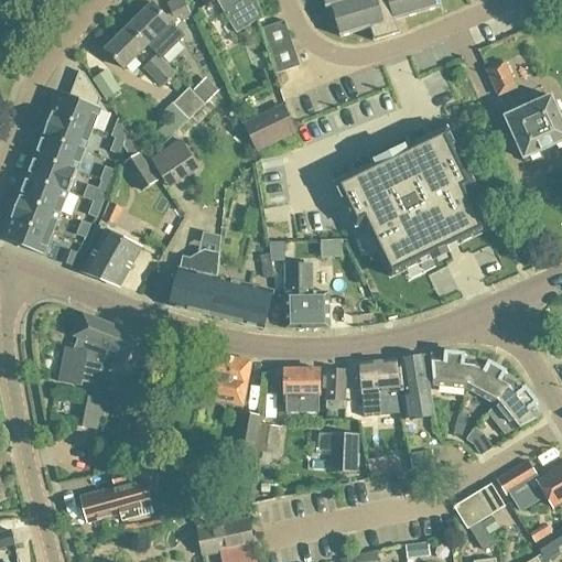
[(170,0),(165,2),(172,15),(177,13),(180,18),(190,13),(183,0),(170,0)]
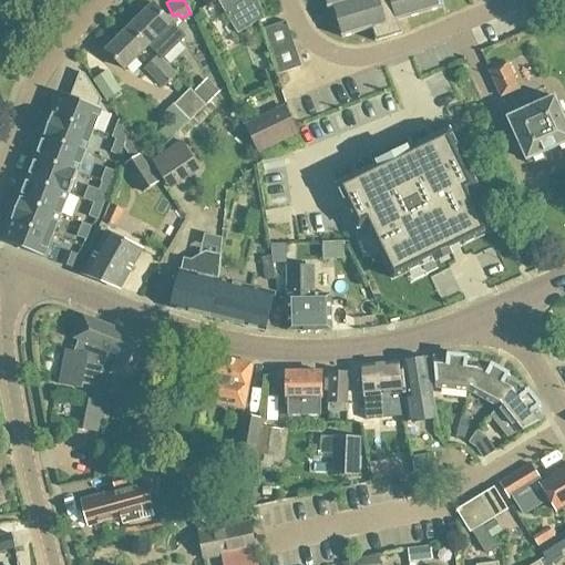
[(216,0),(234,31),(262,17),(256,0),(202,0),(204,3),(209,0),(216,0)]
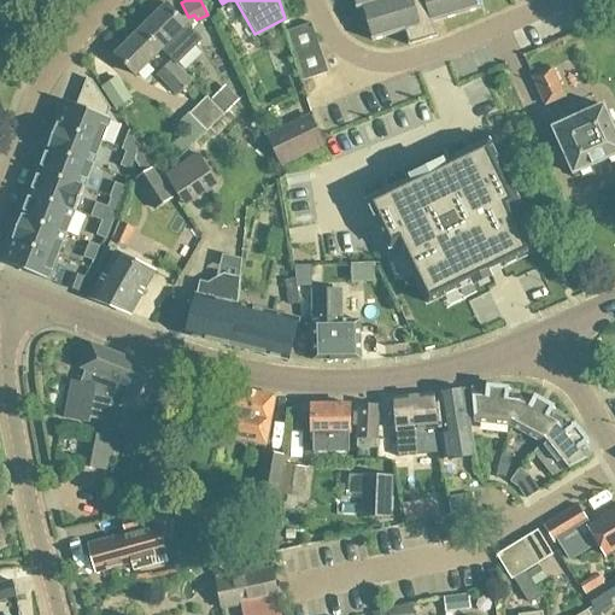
[(353,0),(356,6),(362,5),(372,37),(403,28),(406,42),(437,33),(432,19),(478,6),(475,0),(353,0)]
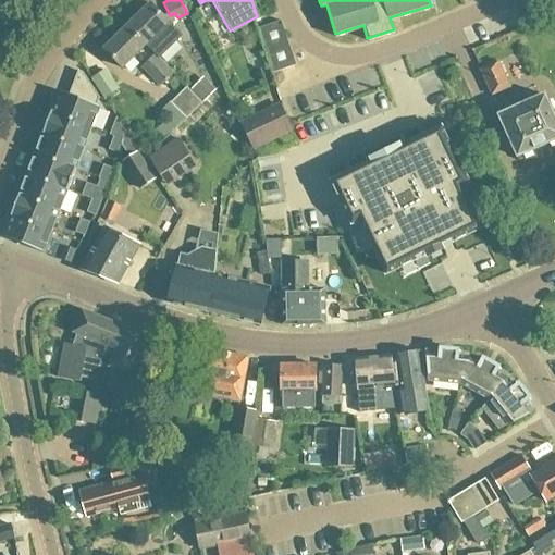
[(150,1),(127,24),(146,42),(158,54),(181,32),(169,20),(150,1)]
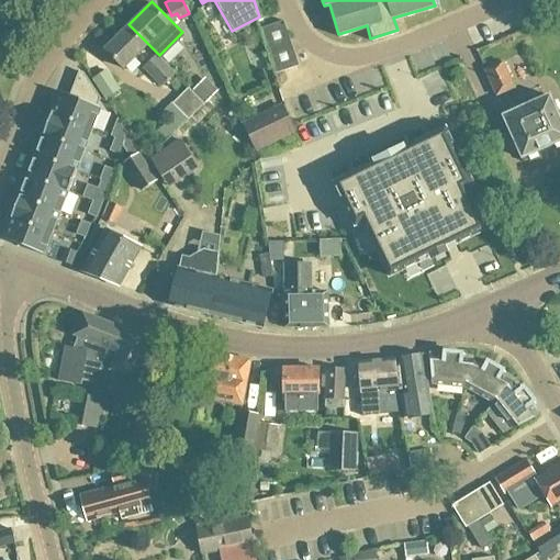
[(258,26),(273,71),(298,63),(282,19),(258,26)]
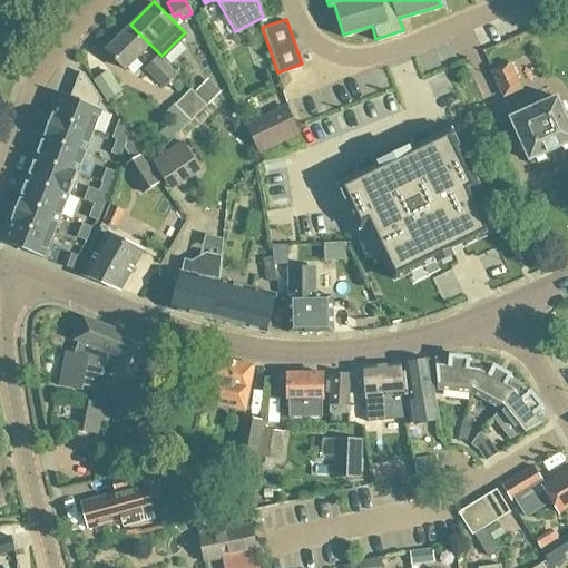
[(149,43),(130,25),(106,48),(125,67),(149,43)]
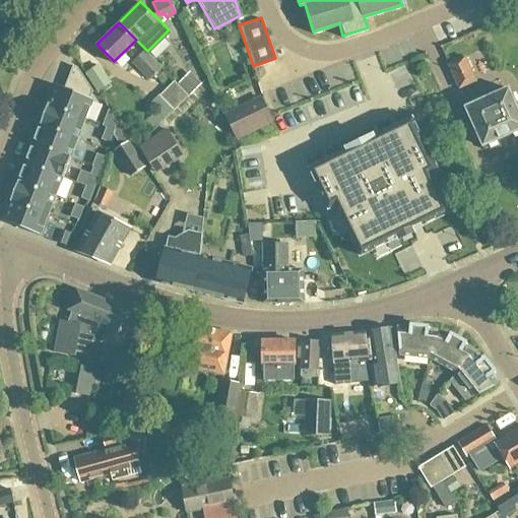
[(167,41),(176,54),(185,48),(177,35),(167,41)]
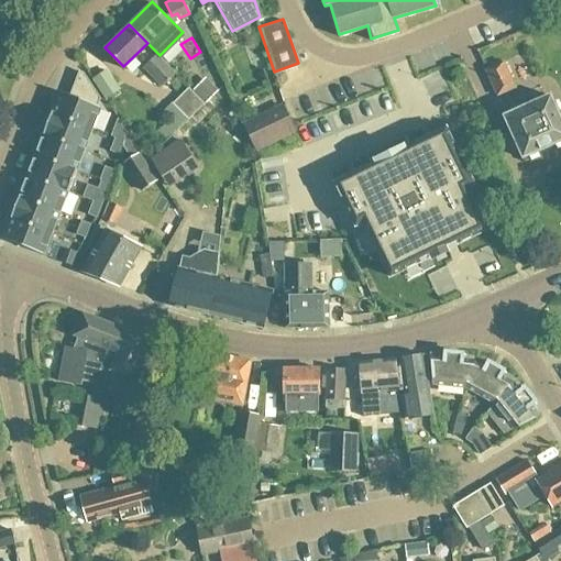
[(173,73),(154,54),(143,66),(162,84),(173,73)]
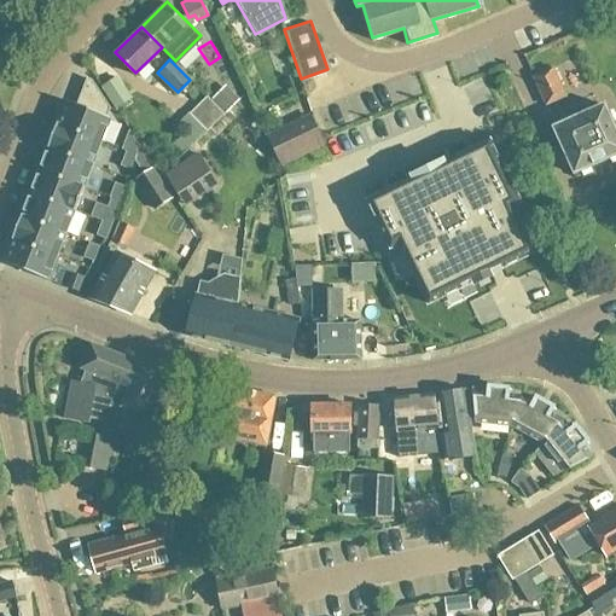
[(564,94),(552,65),(532,75),(544,103),(564,94)]
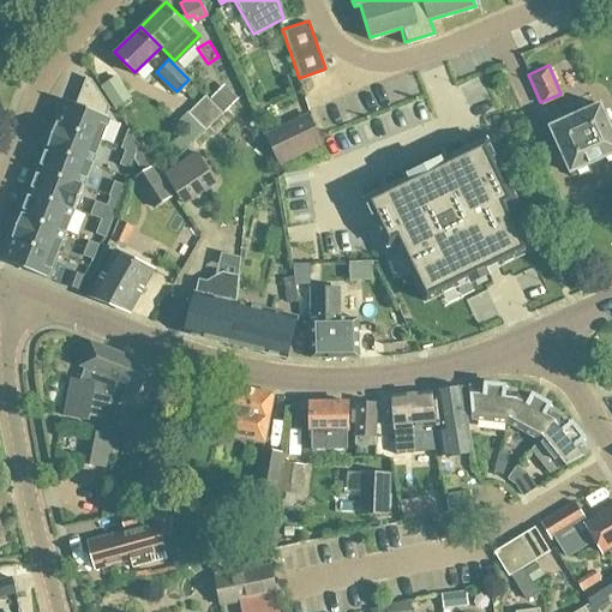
[(93,81),(106,100),(120,91),(108,71),(93,81)]
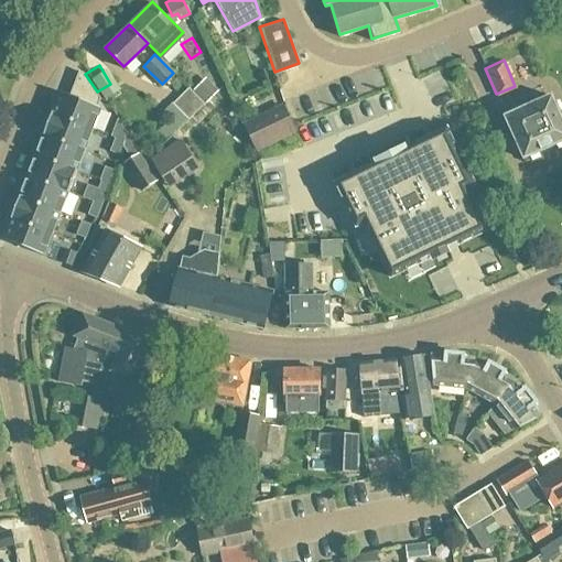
[(51,111),(92,127),(100,106),(96,104),(98,97),(82,72),(78,69),(68,94),(58,90),(51,111)]
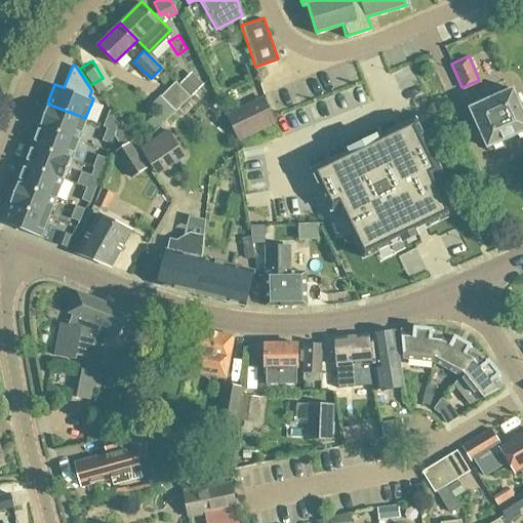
[(190,71),(178,82),(190,94),(202,83),(190,71)]
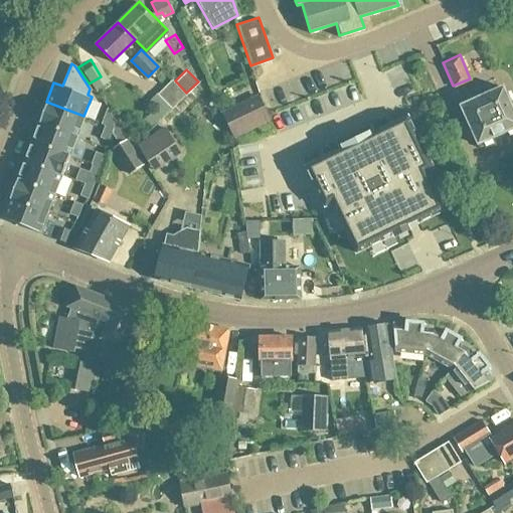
[(171,108),(185,94),(171,79),(156,94),(155,93),(147,102),(161,116),(170,107),(171,108)]
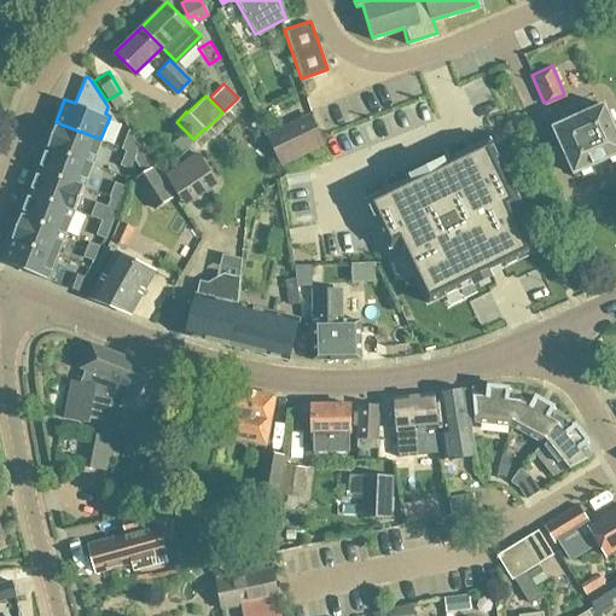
[(615,152),(615,129),(604,103),(553,126),(574,172),(615,152)]
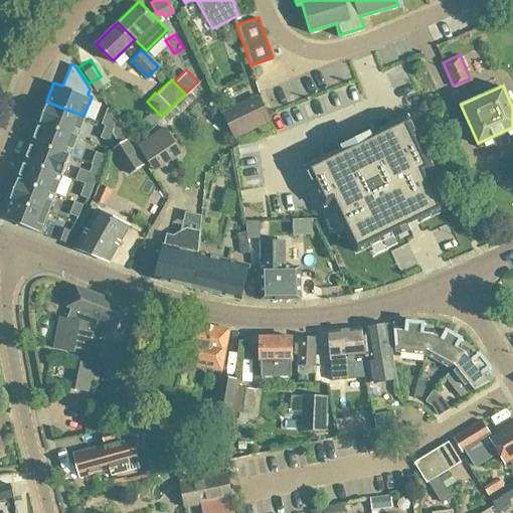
[(269,119),(261,101),(225,118),(234,135),(269,119)]
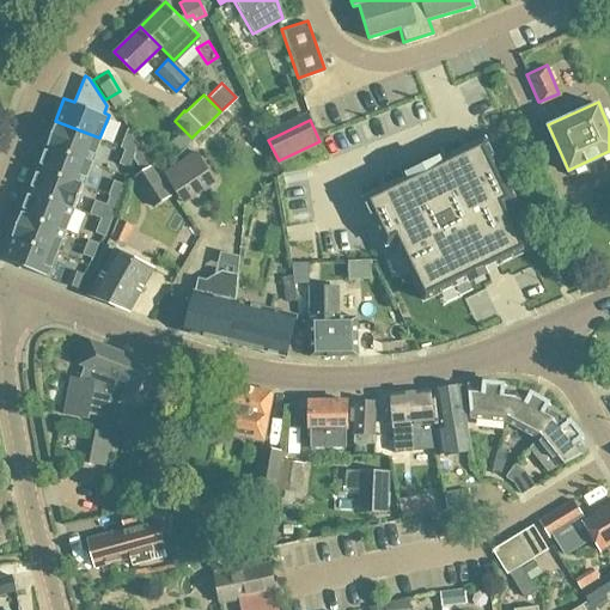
[(55,121),(46,144),(90,162),(99,138),(55,121)]
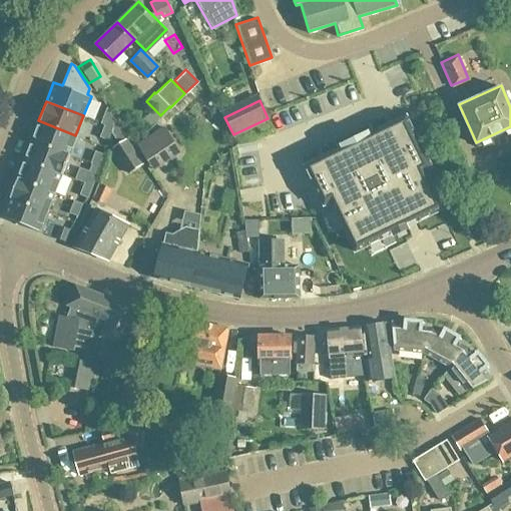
[(103,123),(111,126),(112,118),(105,106),(99,122),(103,123)]
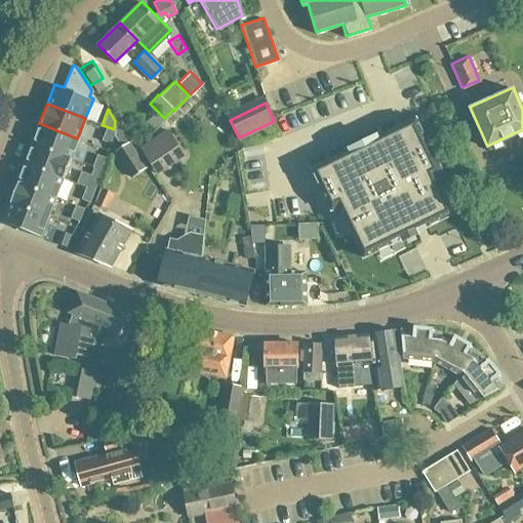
[(423,219),(425,226),(440,218),(436,211),(449,205),(434,172),(449,164),(444,153),(434,158),(414,118),(399,125),(402,131),(392,136),(389,130),(387,131),(390,137),(379,143),(375,134),(348,148),(352,156),(342,161),(338,155),(336,156),(339,162),(329,167),(326,161),(311,168),(330,208),(337,205),(362,255),(390,242),(387,236),(397,232),(401,240),(416,233),(412,225),(423,219)]
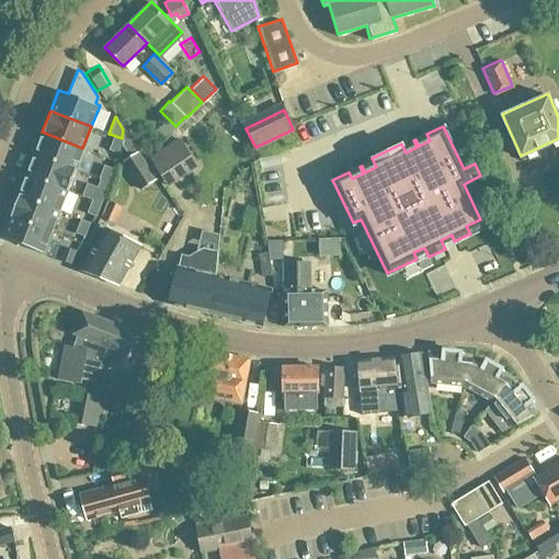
[(82,148),(42,132),(34,152),(75,169),(82,148)]
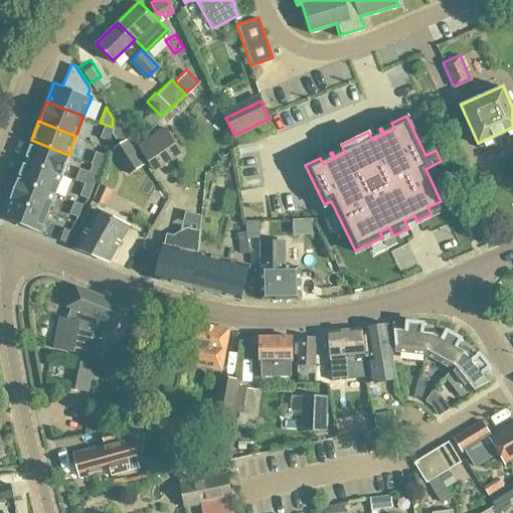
[(112,127),(104,124),(99,136),(107,139),(112,127)]
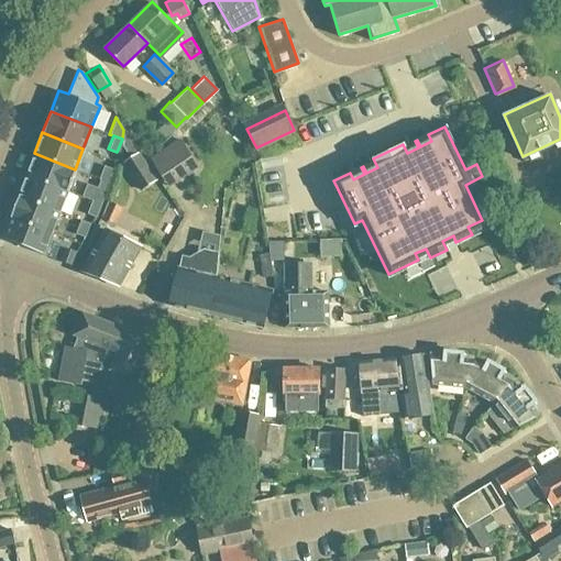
[(178,138),(149,157),(167,186),(197,165),(178,138)]
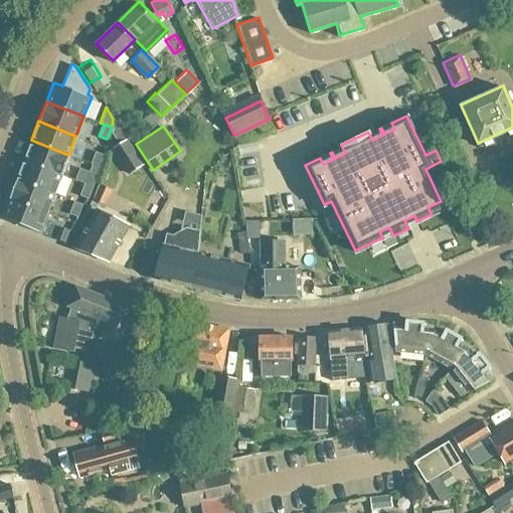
[(142,163),(126,138),(110,148),(127,173),(142,163)]
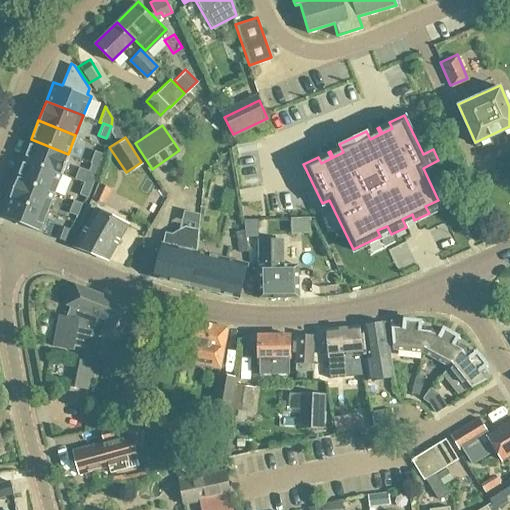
[(68,154),(31,139),(23,158),(61,173),(68,154)]
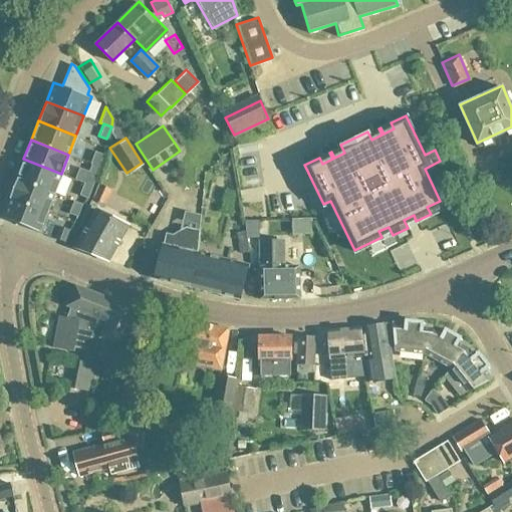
[(89,163),(97,166),(102,153),(94,150),(89,163)]
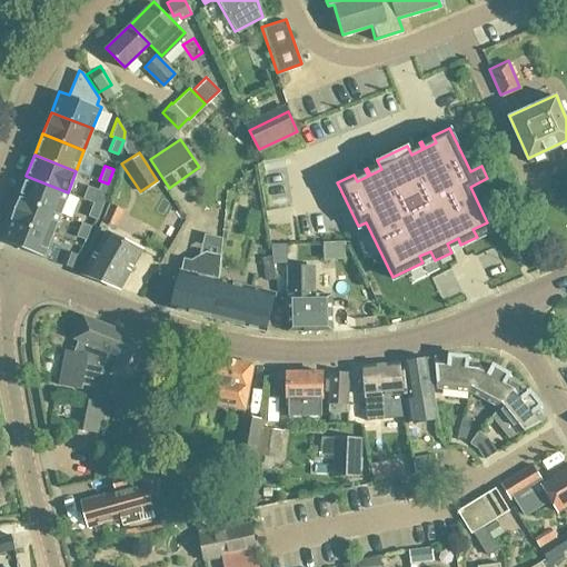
[(26,176),(18,197),(59,214),(68,192),(26,176)]
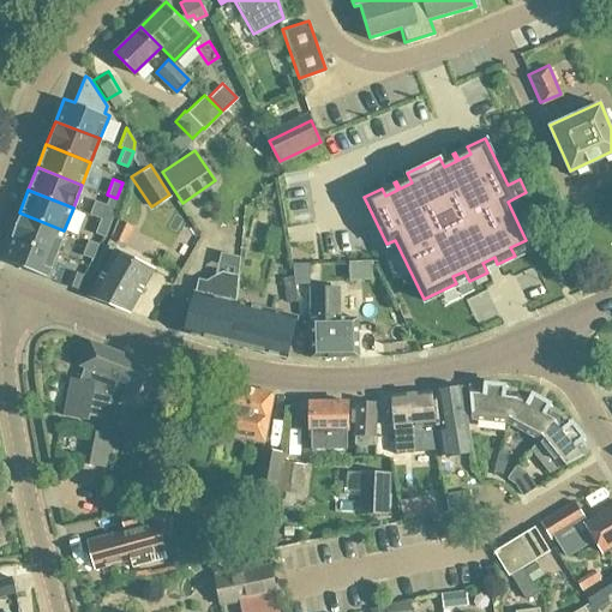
[(100,217),(109,221),(115,207),(106,203),(100,217)]
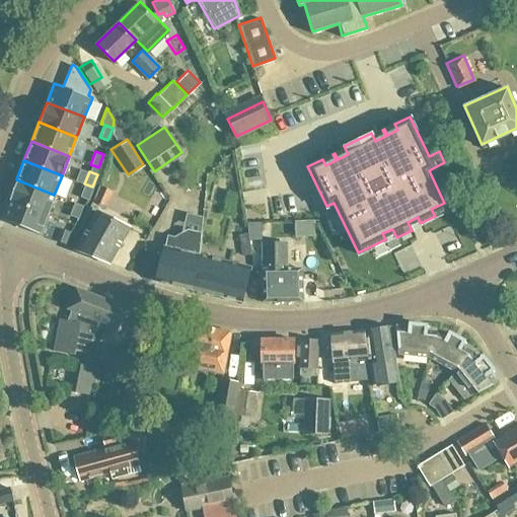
[(16,179),(9,199),(47,214),(54,195),(16,179)]
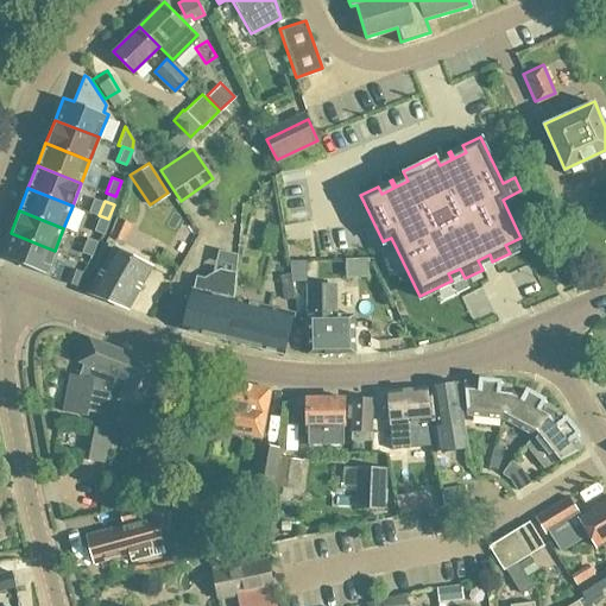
[(108,219),(99,215),(93,229),(102,233),(108,219)]
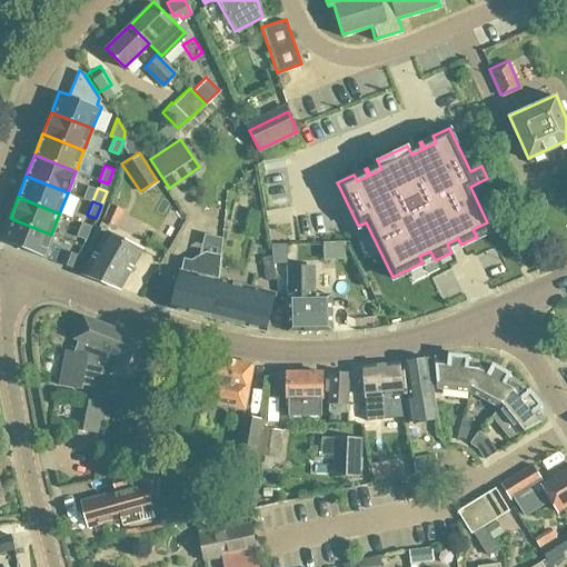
[(51,235),(10,218),(1,240),(42,256),(51,235)]
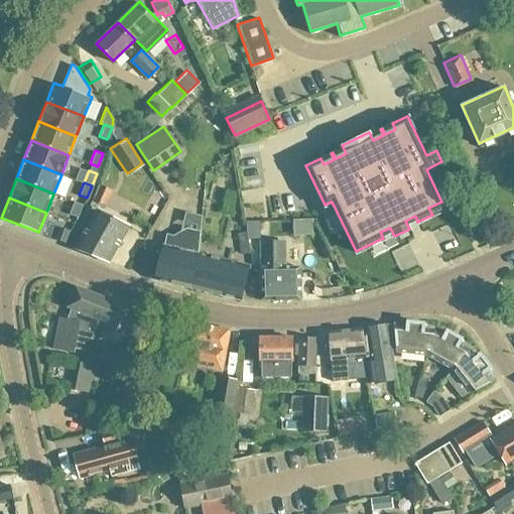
[(69,213),(77,216),(82,204),(74,201),(69,213)]
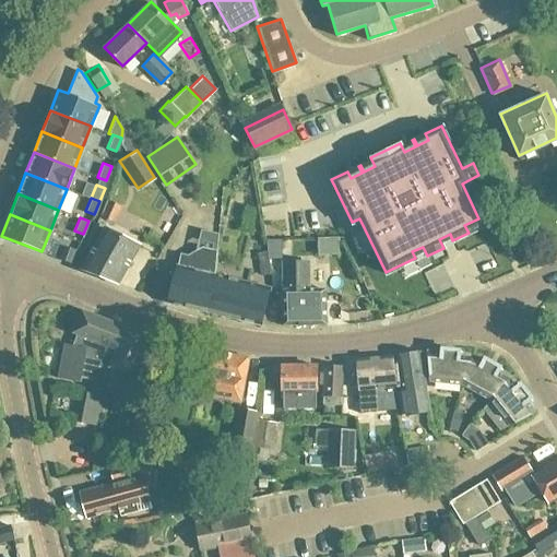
[(105,226),(81,268),(117,281),(139,243),(105,226)]
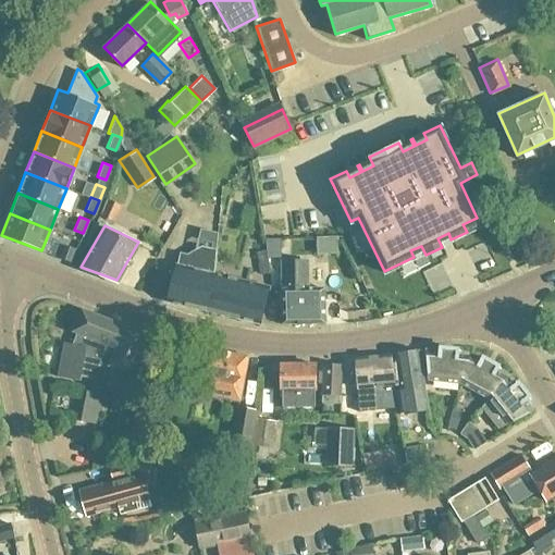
[(64,244),(59,257),(69,260),(73,247),(64,244)]
